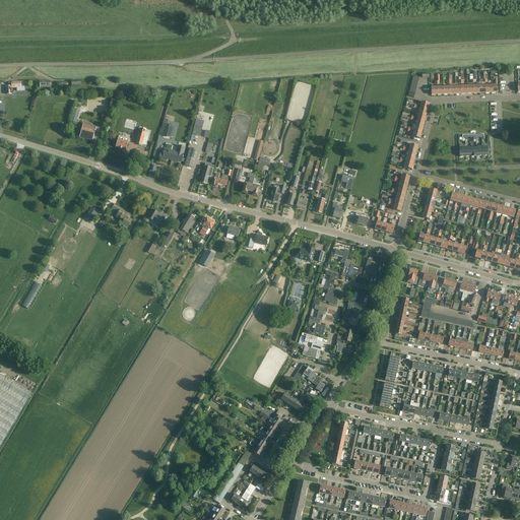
[(12,87),(16,87),(16,91),(24,91),(24,86),(20,86),(20,81),(11,82),(9,82),(9,85),(11,85),(12,87)]
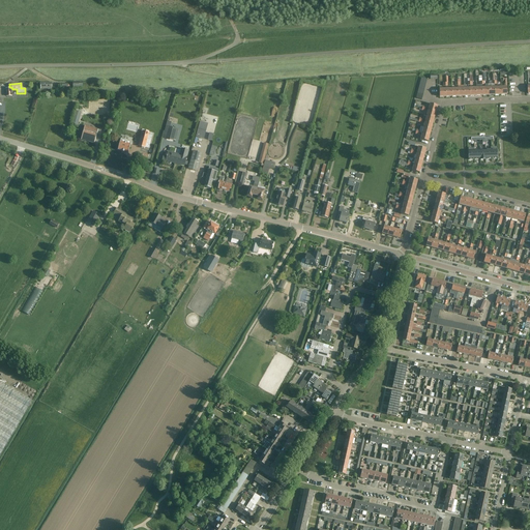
[(171,109),(170,113),(184,117),(185,114),(171,109)]
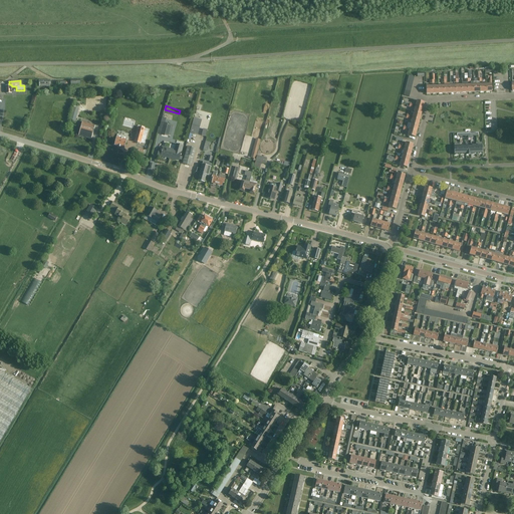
[(73,107),(69,120),(75,121),(79,108),(73,107)]
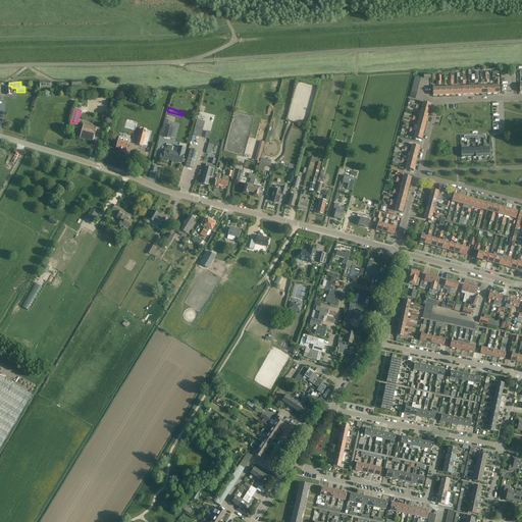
[(84,123),(80,138),(85,139),(85,138),(88,139),(87,139),(87,140),(93,141),(93,142),(97,127),(84,123)]
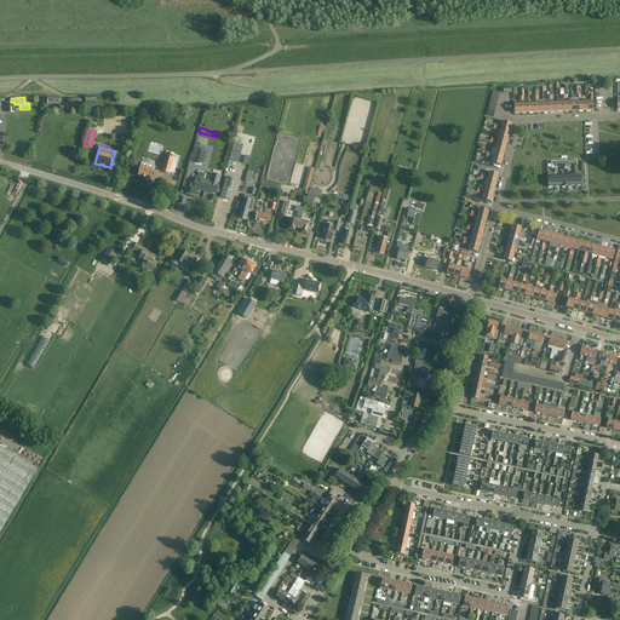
[(194,148),(190,161),(206,165),(208,151),(194,148)]
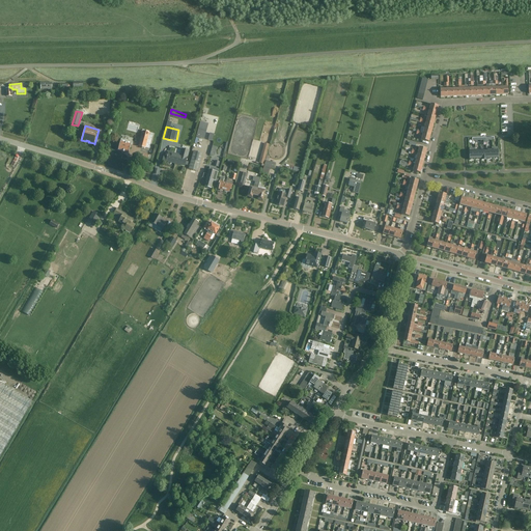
[(142,133),(138,146),(149,149),(150,145),(152,137),(154,134),(149,133),(148,135),(142,133)]
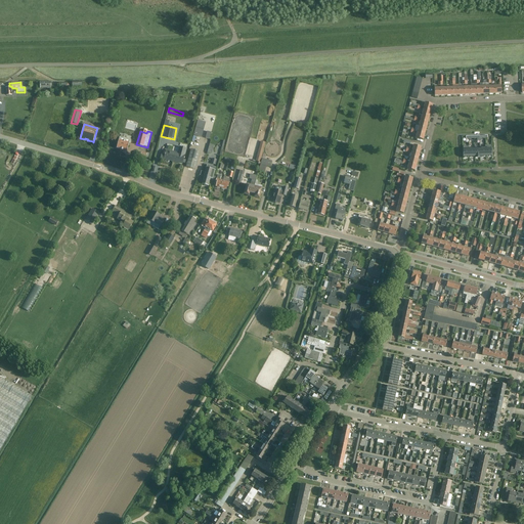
[(410,133),(417,134),(416,138),(423,140),(425,134),(418,132),(415,131),(411,131),(410,133)]
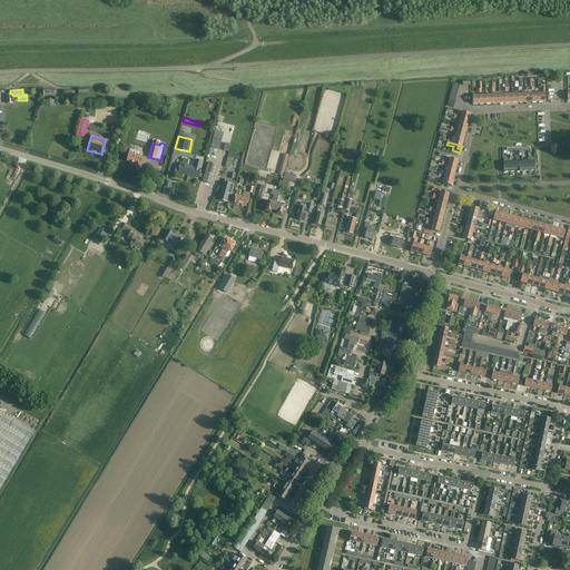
[(128,156),(127,161),(138,164),(137,165),(138,165),(139,159),(140,155),(141,153),(140,153),(135,150),(130,149),(129,153),(128,156)]
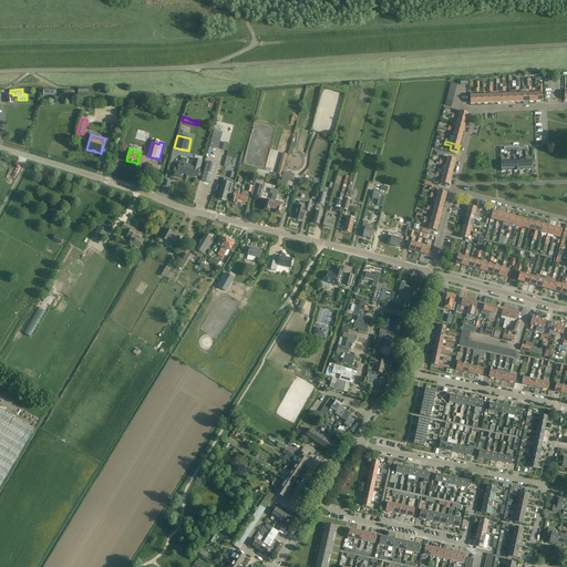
[(281,157),(277,174),(281,176),(286,158),(287,155),(282,153),(281,157)]
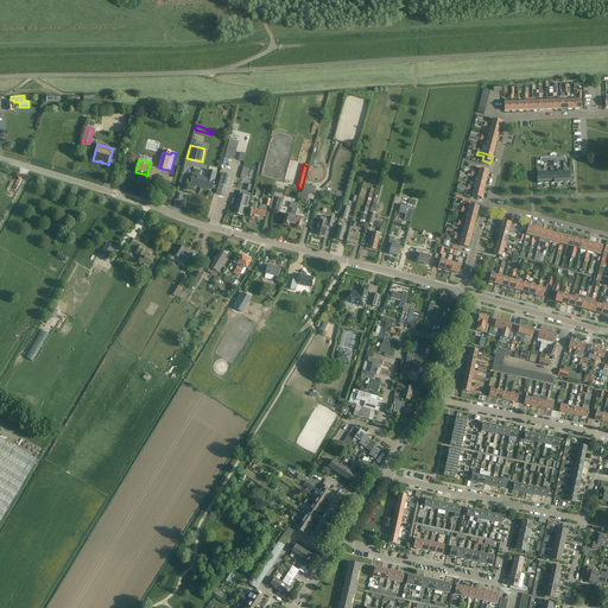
[(191,179),(190,184),(211,190),(216,172),(209,171),(207,178),(192,175),(192,179),(191,178),(191,179)]
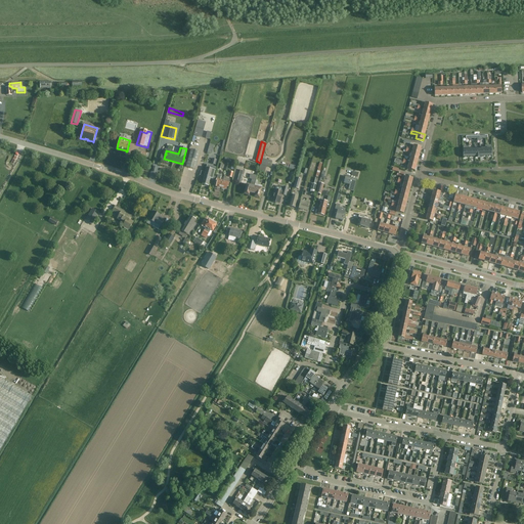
[(190,149),(187,162),(186,167),(194,169),(200,151),(190,149)]
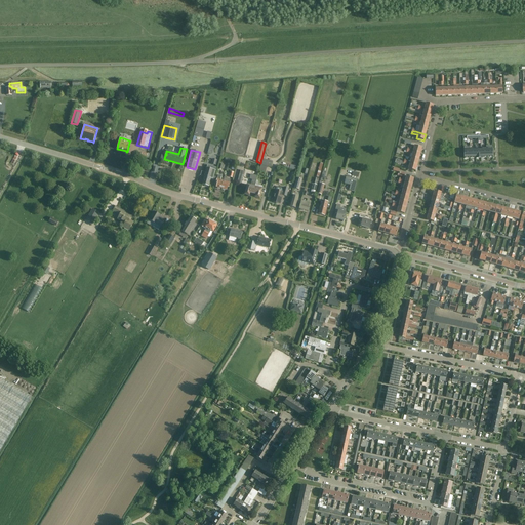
[(273,162),(263,159),(260,165),(271,168),(273,162)]
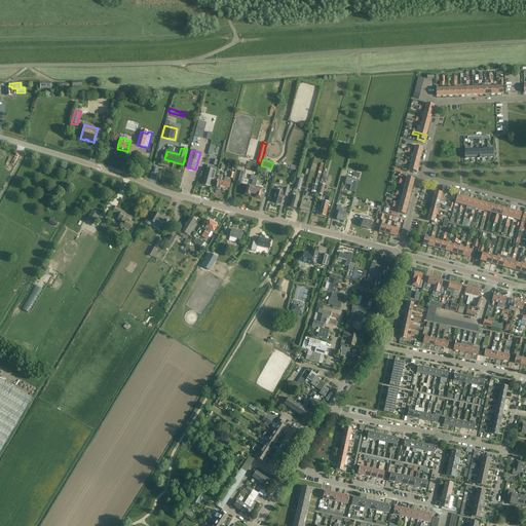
[(215,182),(216,177),(214,177),(215,171),(213,170),(213,167),(208,165),(205,173),(201,172),(200,176),(204,177),(202,185),(209,187),(211,181),(215,182)]
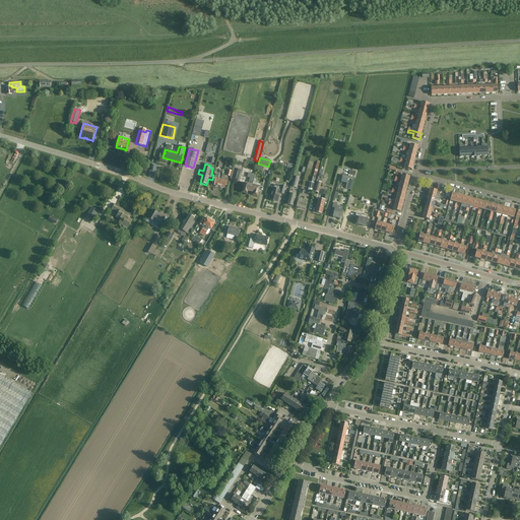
[(250,195),(254,179),(255,175),(249,173),(247,178),(250,178),(248,184),(245,183),(242,193),(250,195)]
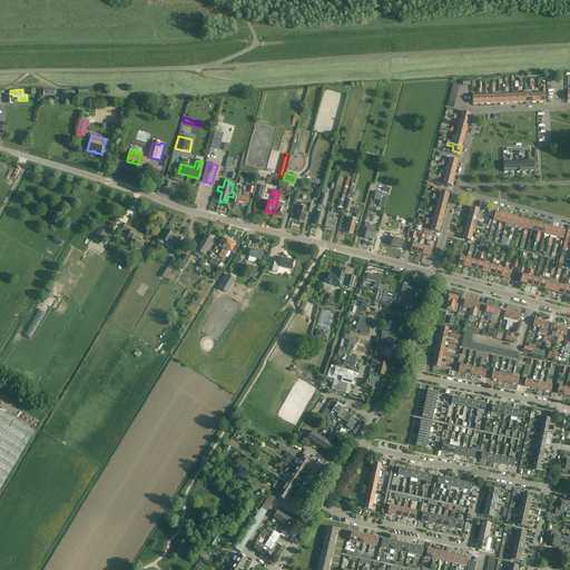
[(375,193),(375,194),(373,194),(372,198),(374,198),(374,199),(381,202),(379,206),(384,208),(387,196),(375,193)]
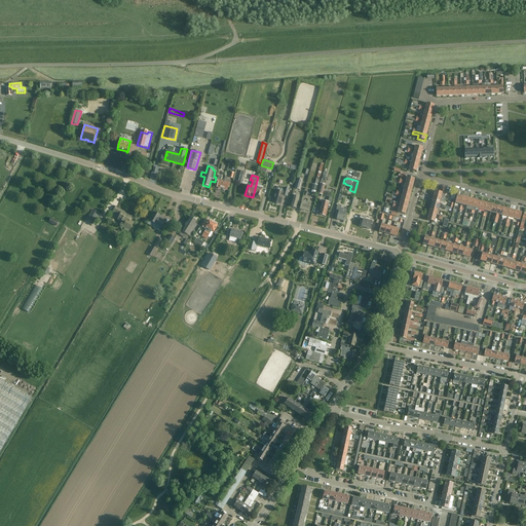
[(223,182),(221,189),(227,190),(228,186),(229,187),(231,181),(224,179),(223,182)]
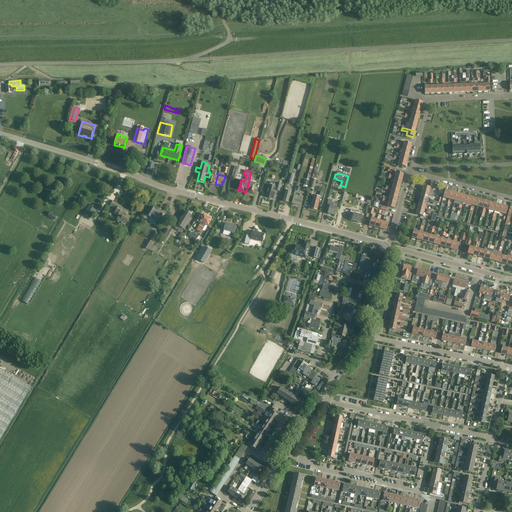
[(250,176),(246,192),(253,193),(255,184),(256,182),(252,181),(253,177),(250,176)]
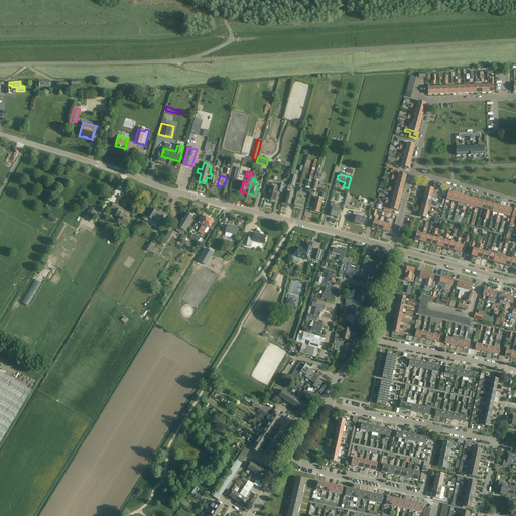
[(270,186),(268,194),(267,199),(275,201),(277,191),(281,192),(283,185),(279,183),(278,188),(270,186)]
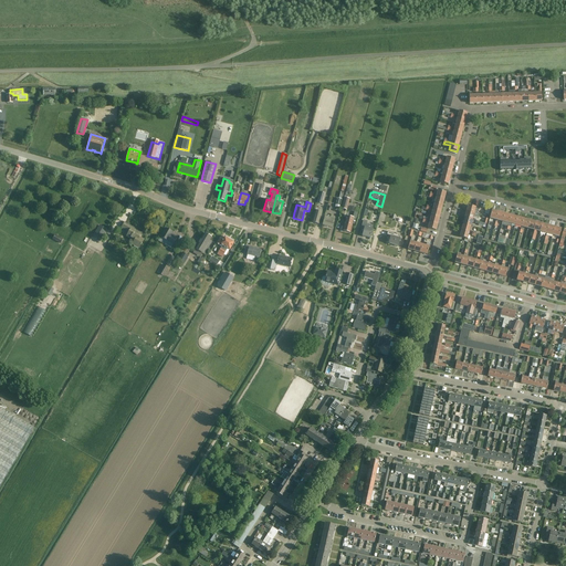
[(427,208),(426,210),(429,211),(428,215),(431,216),(439,218),(441,211),(432,209),(430,209),(427,208)]
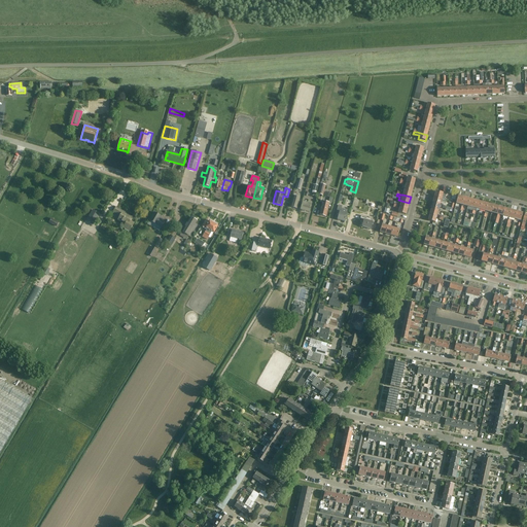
[(293,196),(292,202),(290,207),(296,209),(300,198),(293,196)]
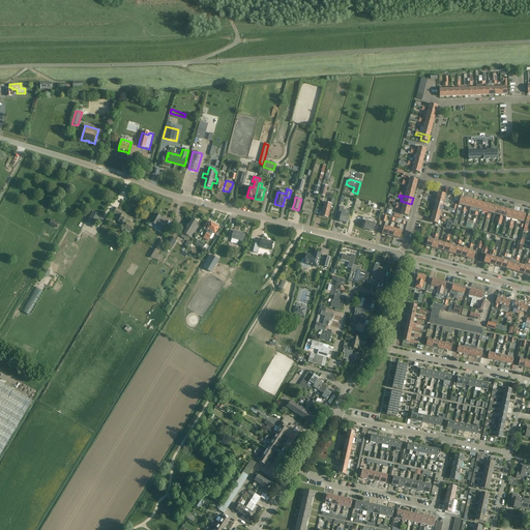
[(322,211),(321,216),(327,217),(329,213),(330,210),(332,210),(335,200),(331,199),(330,204),(325,202),(322,211)]
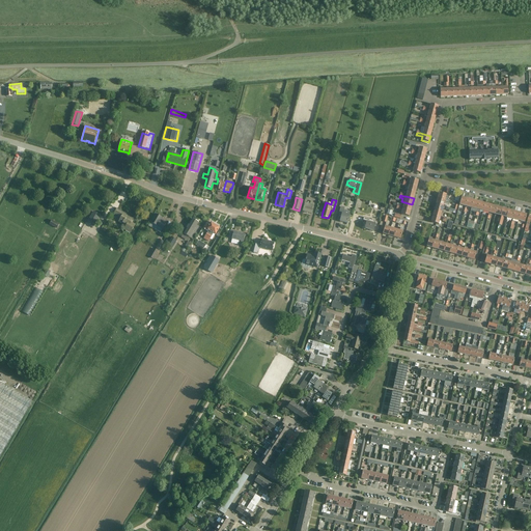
[(473,200),(468,199),(466,206),(465,210),(464,213),(464,215),(466,215),(468,208),(471,210),(473,200)]
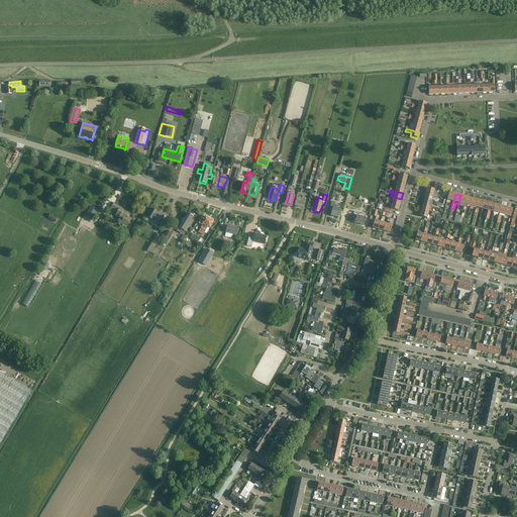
[(460,195),(458,204),(458,205),(461,206),(460,210),(463,210),(467,197),(460,195)]
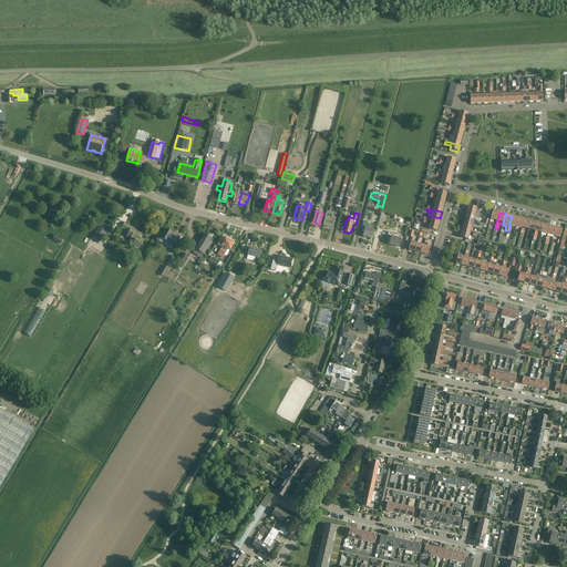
[(424,218),(424,220),(428,222),(430,223),(439,225),(440,218),(432,216),(429,215),(428,219),(424,218)]
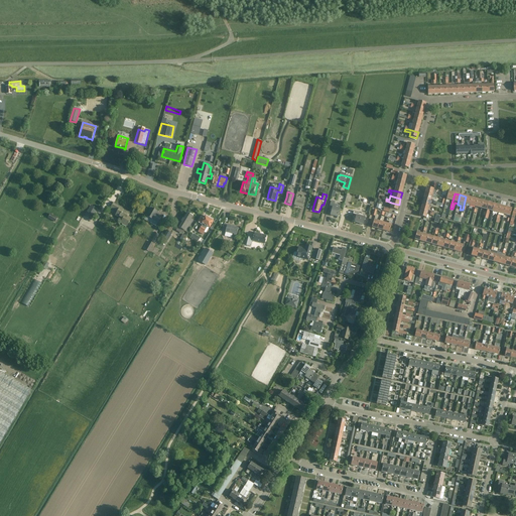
[(466,197),(463,210),(465,211),(466,205),(470,205),(472,198),(466,197)]
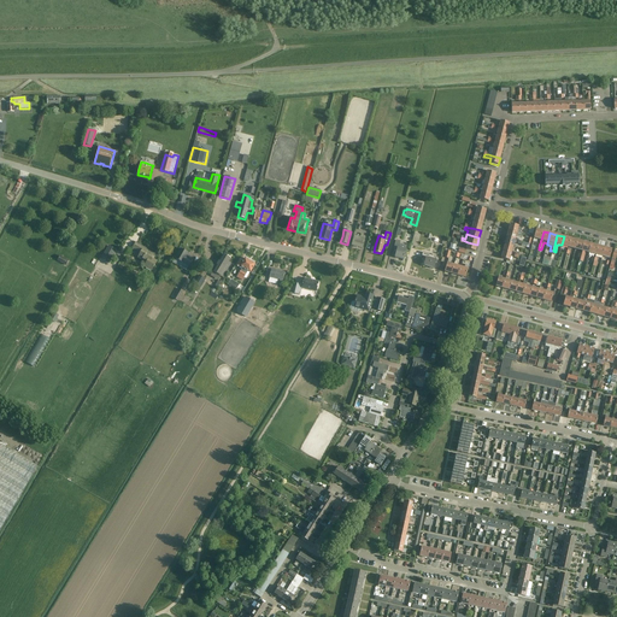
[(354,236),(353,240),(352,246),(362,248),(364,239),(354,236)]
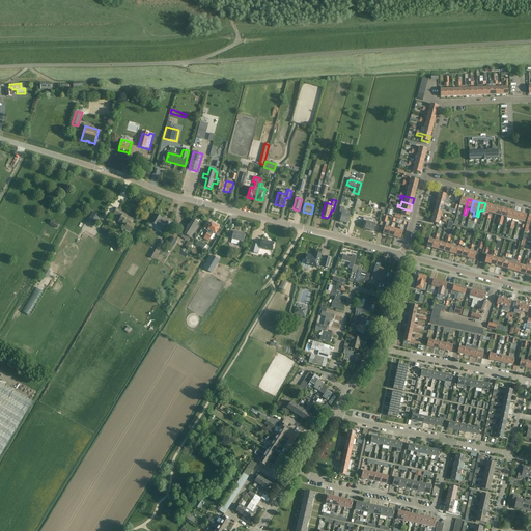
[(401,215),(403,215),(409,217),(411,211),(402,208),(400,207),(397,206),(396,208),(402,211),(401,215)]
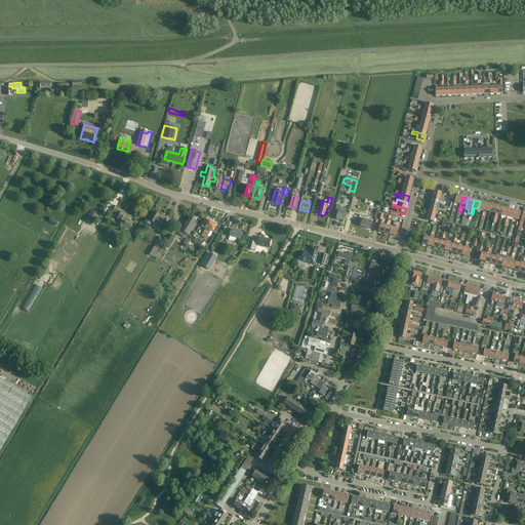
[(337,205),(336,207),(335,211),(338,212),(336,219),(344,221),(346,213),(346,209),(339,207),(340,205),(337,205)]
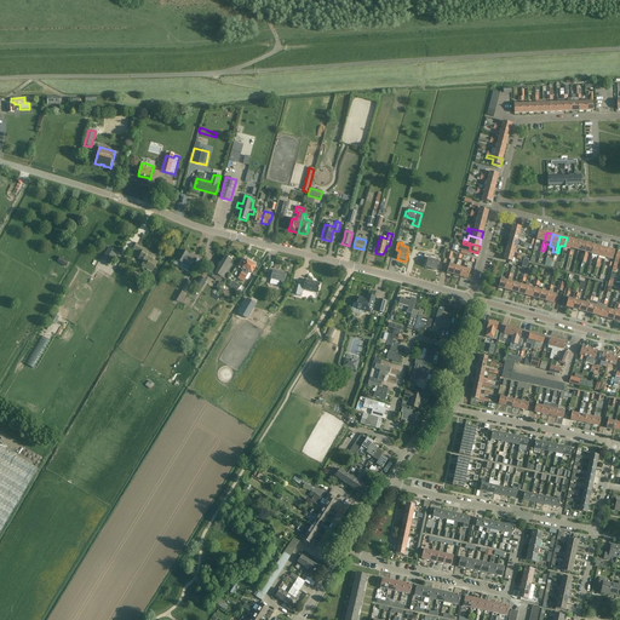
[(585,252),(584,256),(583,259),(581,263),(586,264),(589,256),(587,254),(587,253),(592,254),(595,246),(587,244),(585,252)]
